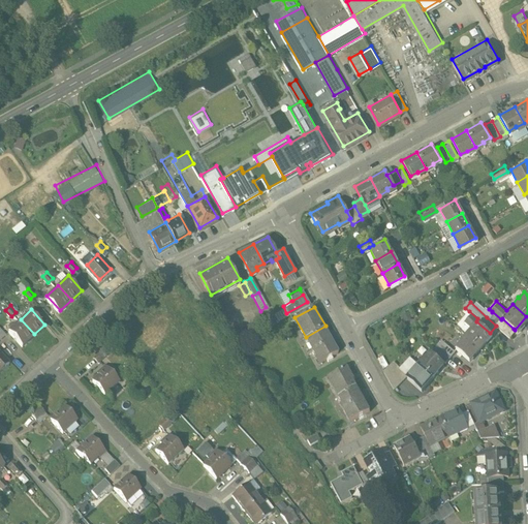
[(477,318),(469,311),(462,319),(469,327),(470,327),(476,321),(477,318)]
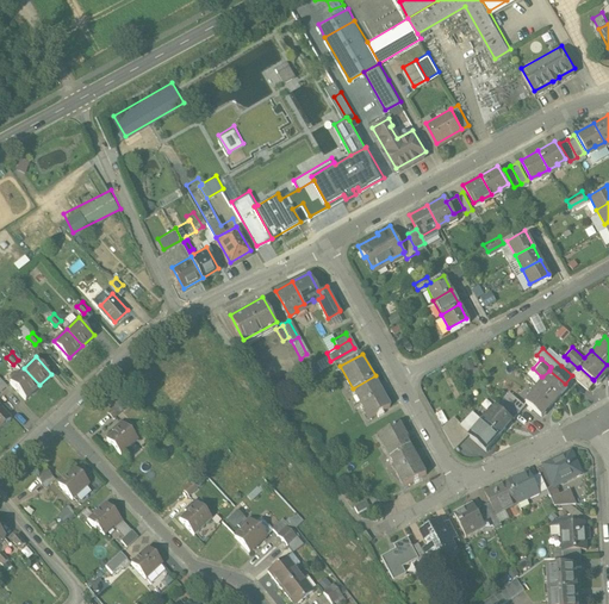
[(578,368),(567,359),(567,360),(561,366),(572,375),(578,368)]
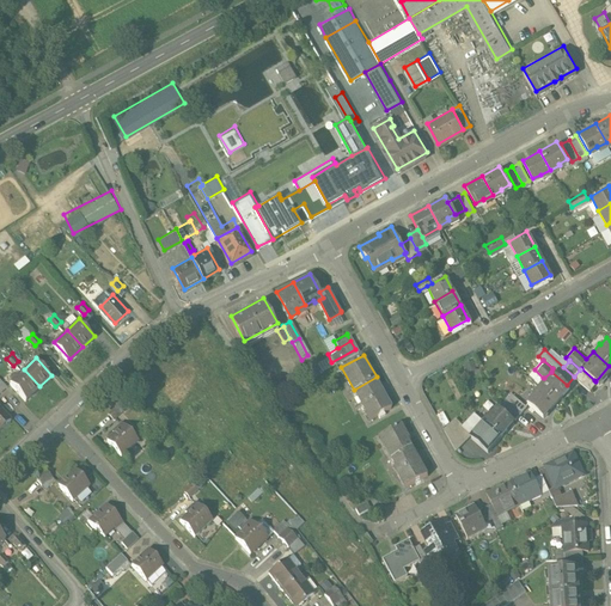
[(594,380),(581,368),(580,369),(574,377),(587,389),(594,380)]
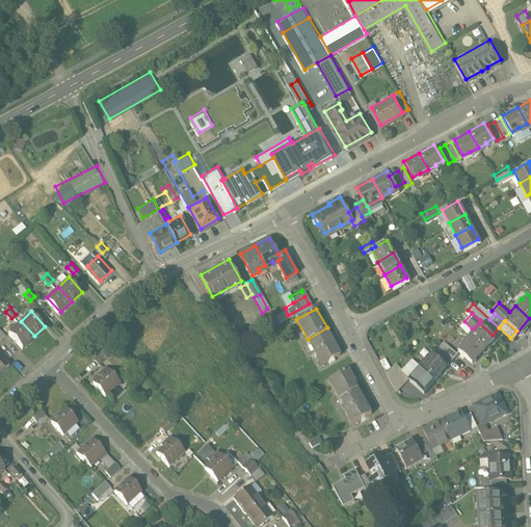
[(21,321),(9,331),(23,346),(34,336),(21,321)]
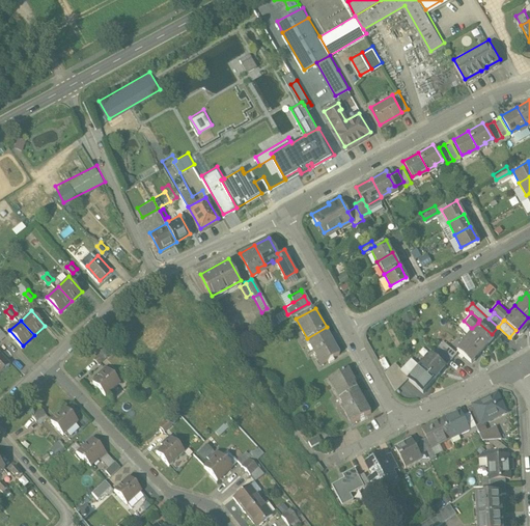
[(492,334),(478,323),(472,328),(471,328),(466,334),(480,347),(492,334)]
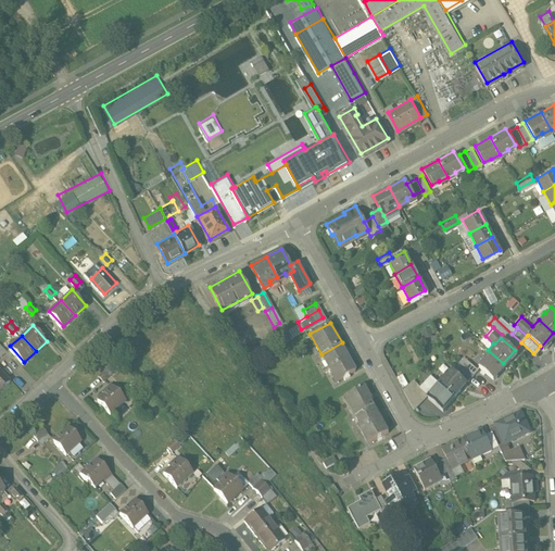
[(342,342),(322,354),(328,366),(349,355),(342,342)]
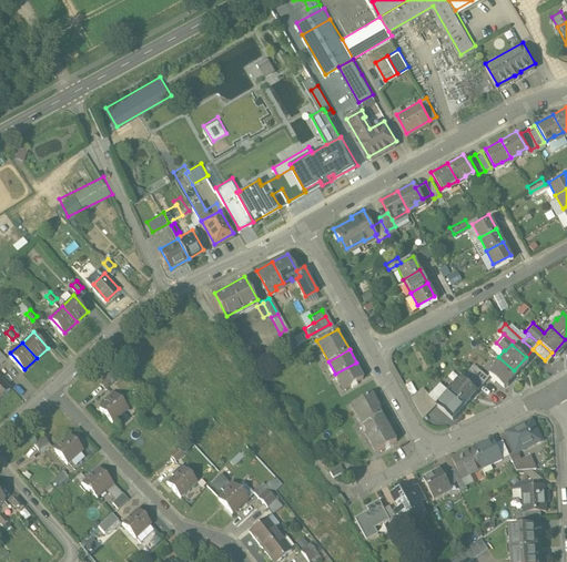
[(498,357),(492,365),(493,365),(487,373),(502,385),(514,370),(498,357)]
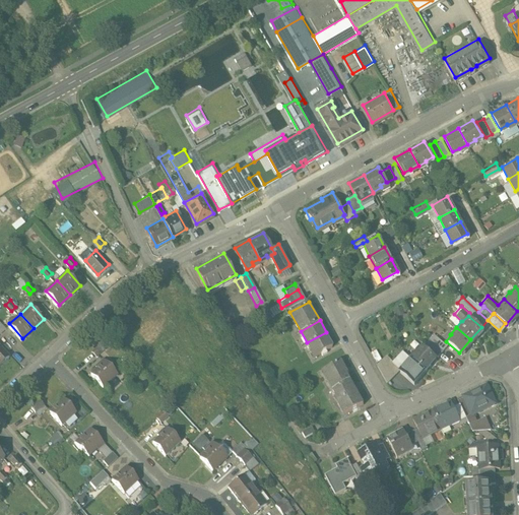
[(333,344),(326,332),(307,342),(314,355),(333,344)]
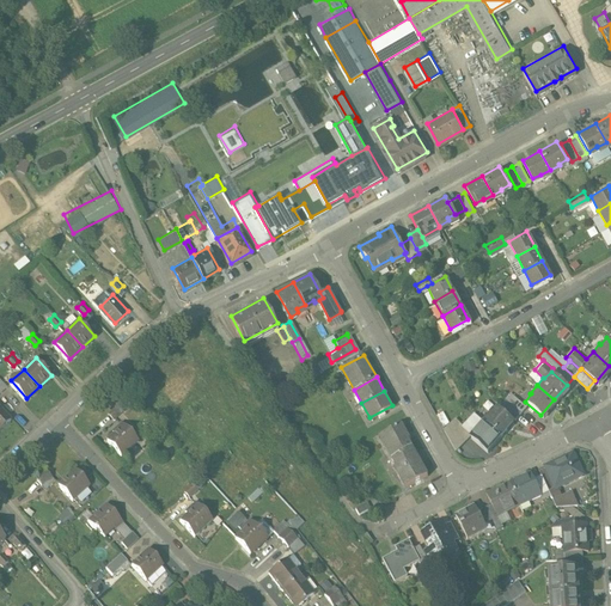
[(524,404),(508,391),(503,396),(518,410),(524,404)]
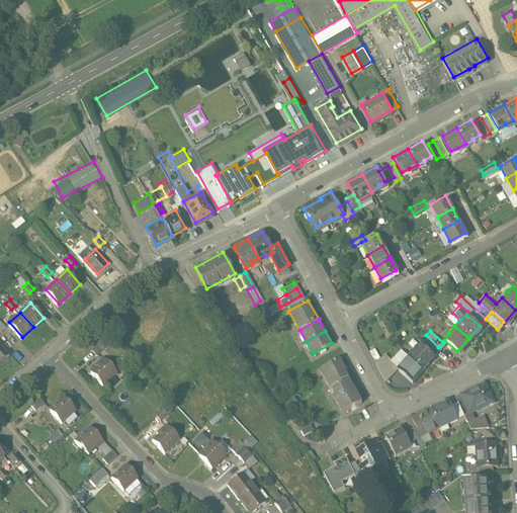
[(438,347),(426,335),(421,341),(434,352),(438,347)]
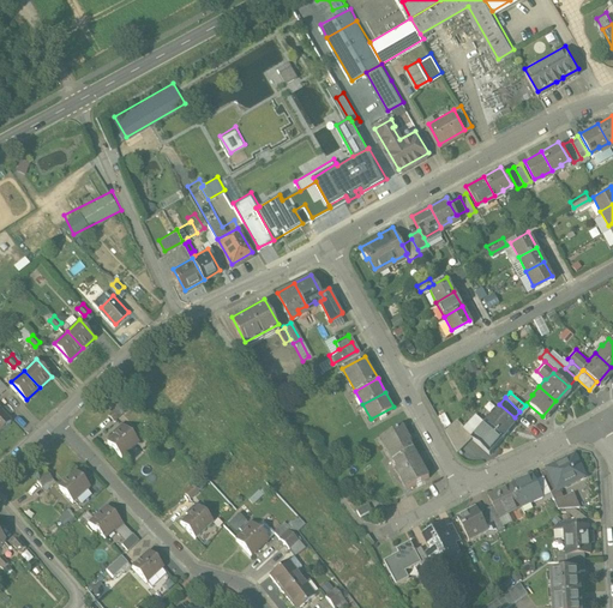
[(115,404),(106,414),(110,419),(120,410),(115,404)]
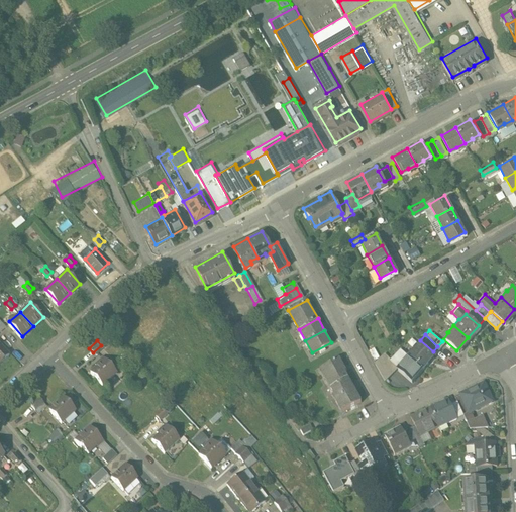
[(0,361),(9,352),(0,341),(0,361)]
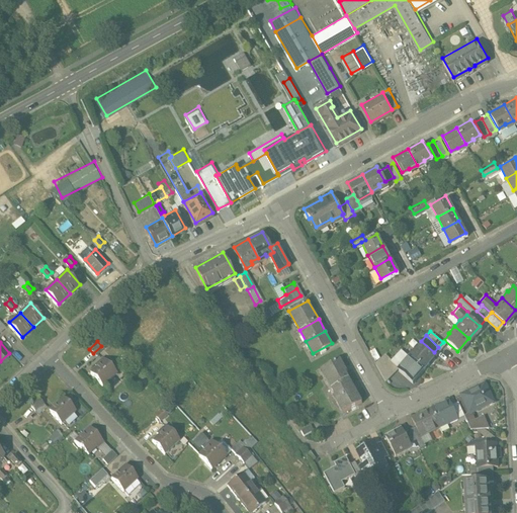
[(419,343),(414,349),(413,348),(408,355),(421,367),(432,355),(419,343)]
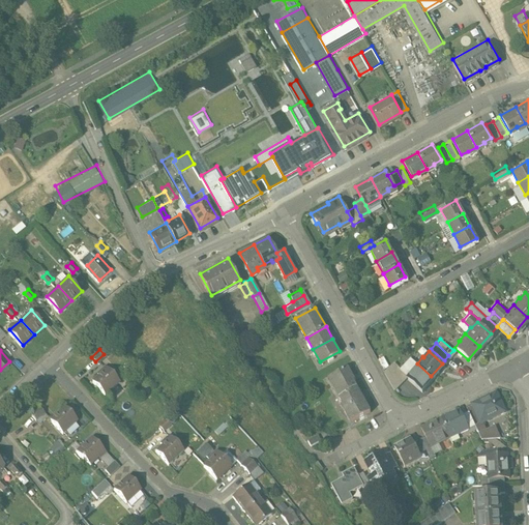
[(405,375),(392,361),(382,371),(392,387),(401,380),(405,375)]
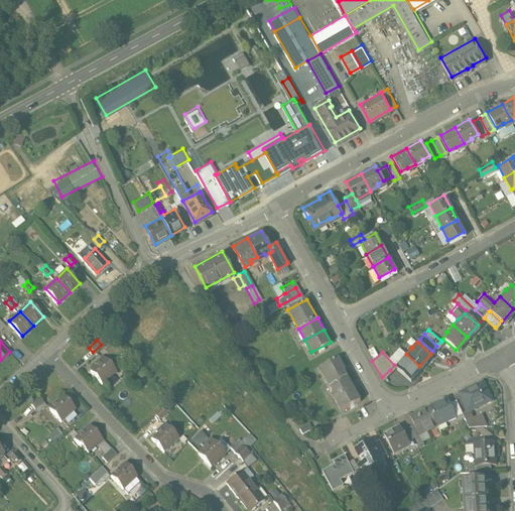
[(104,354),(96,361),(98,364),(92,369),(103,382),(118,368),(104,354)]
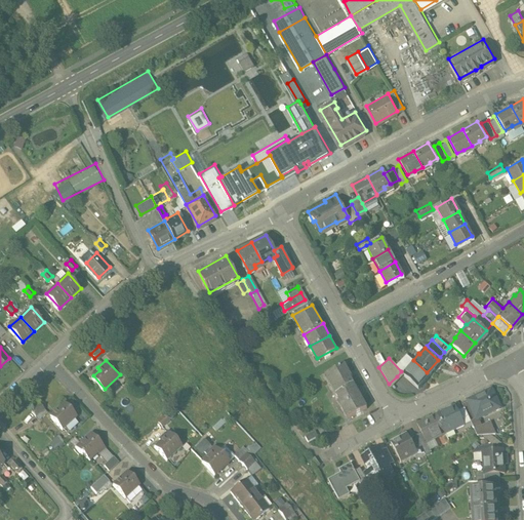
[(427,372),(413,360),(407,366),(407,367),(402,373),(416,386),(427,372)]
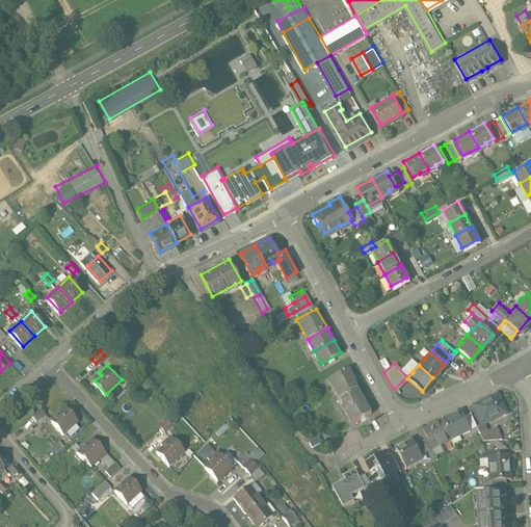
[(360,386),(349,367),(329,377),(340,397),(360,386)]
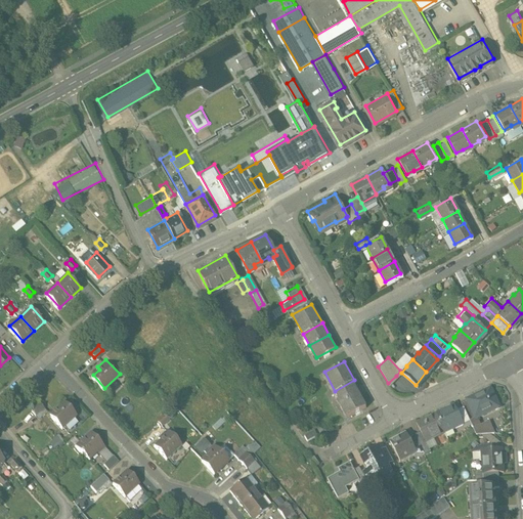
[(190,379),(184,384),(188,389),(194,383),(190,379)]
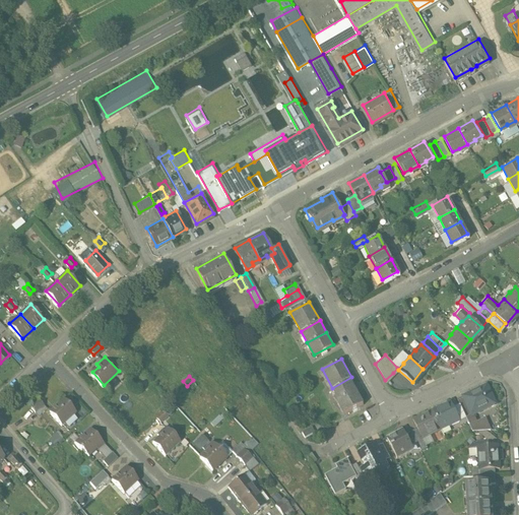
[(351,377),(332,388),(345,411),(365,401),(351,377)]
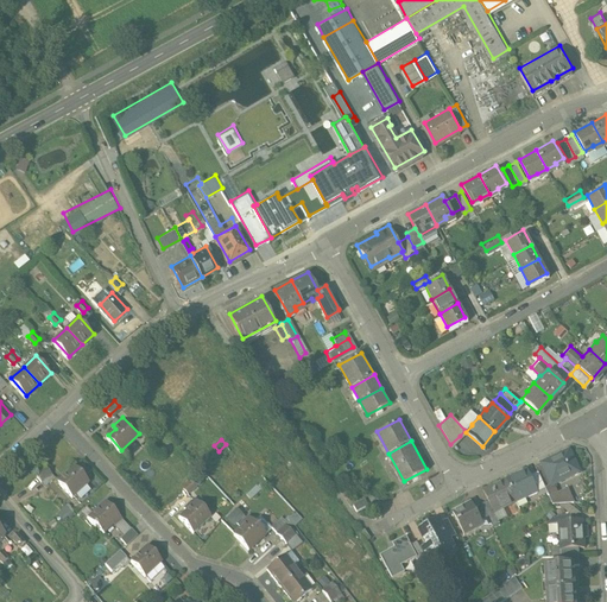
[(567,448),(539,461),(549,482),(576,469),(567,448)]
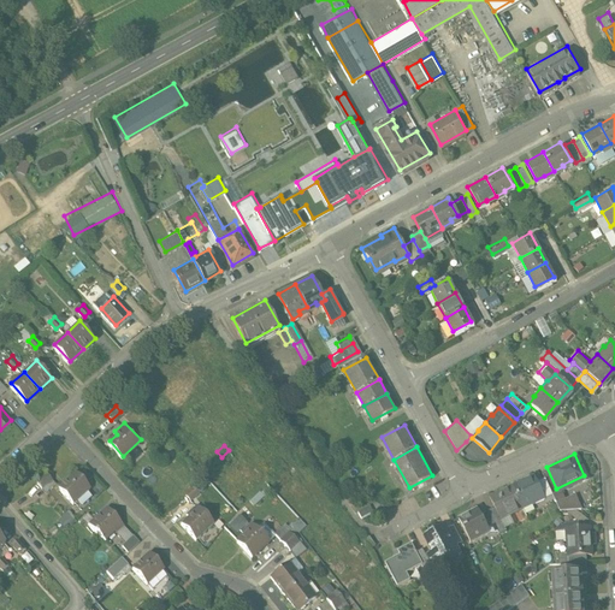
[(76,469),(59,485),(74,501),(90,485),(76,469)]
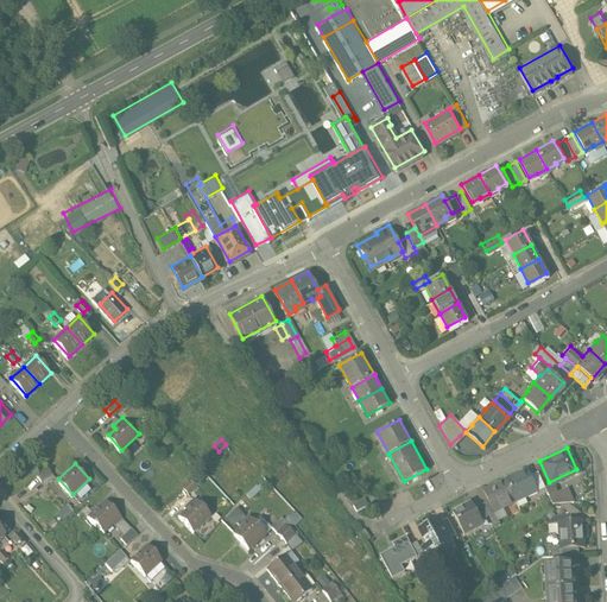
[(44,467),(35,475),(39,481),(49,471),(44,467)]
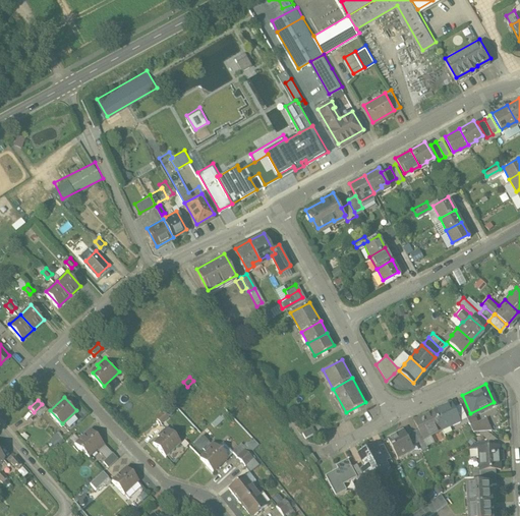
[(450,401),(431,409),(440,427),(458,419),(452,406),(450,401)]
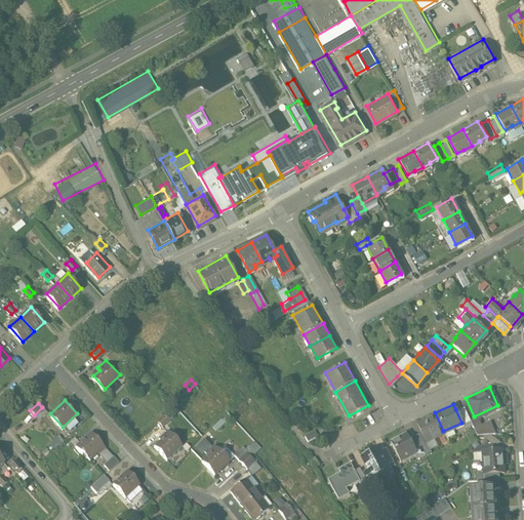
[(469,420),(462,406),(455,409),(461,423),(469,420)]
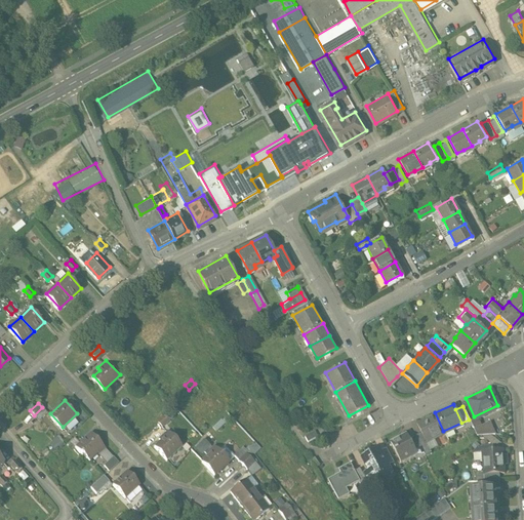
[(165,412),(159,418),(163,424),(169,417),(165,412)]
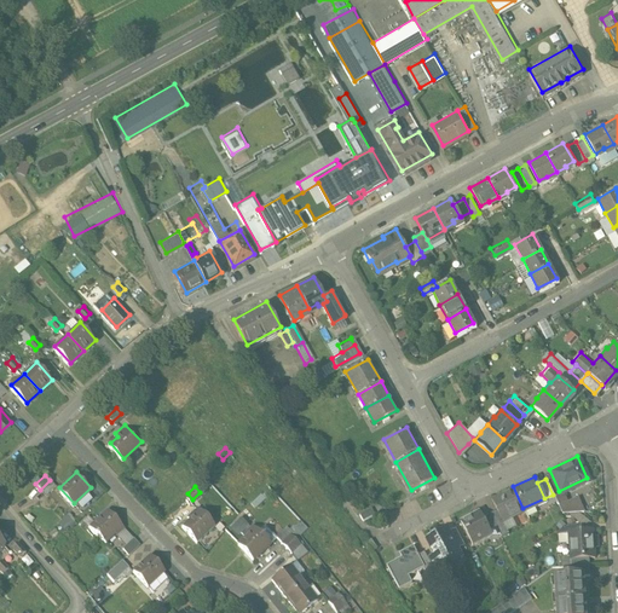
[(513,486),(490,497),(495,508),(500,519),(501,519),(498,515),(507,512),(508,515),(523,508),(513,486)]
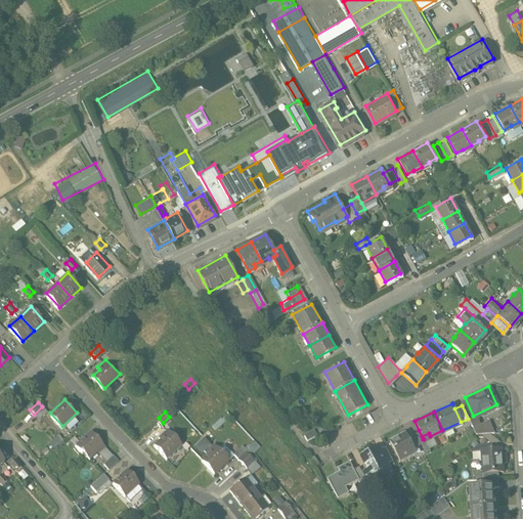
[(496,427),(494,416),(483,418),(482,416),(475,417),(478,430),(496,427)]
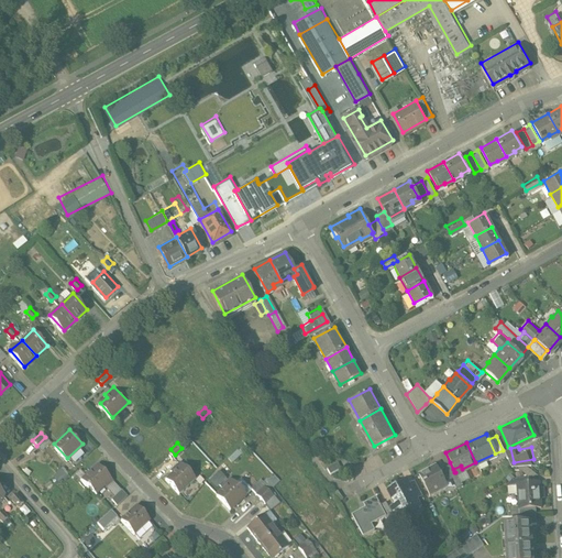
[(180,459),(172,467),(174,470),(166,476),(179,490),(195,476),(180,459)]
